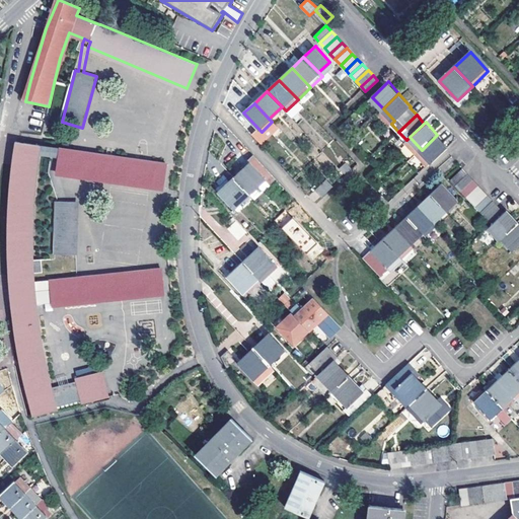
[(432,161),(448,147),(437,135),(422,150),(432,161)]
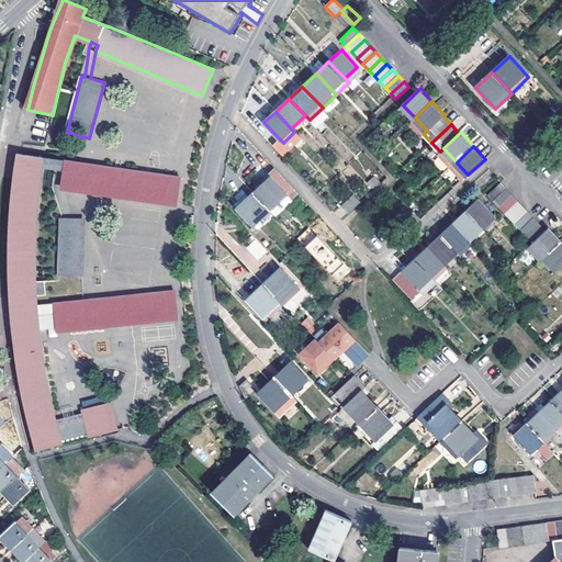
[(40,191),(43,169),(45,158),(44,158),(25,155),(20,154),(18,175),(13,199),(11,211),(8,247),(7,274),(9,308),(10,314),(11,330),(23,392),(27,417),(36,451),(114,431),(107,403),(81,409),(81,413),(54,420),(45,378),(37,329),(55,327),(56,329),(176,318),(176,317),(173,292),(33,304),(33,296),(42,295),(42,282),(32,282),(33,243),(34,222),(40,191)]
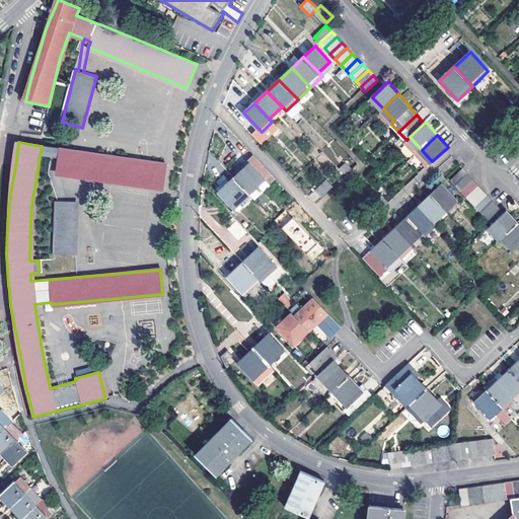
[(334,166),(341,160),(329,145),(322,151),(334,166)]
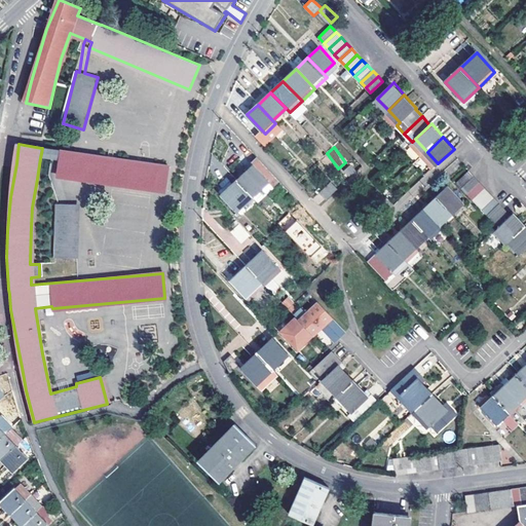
[(40,158),(51,160),(52,150),(42,148),(40,158)]
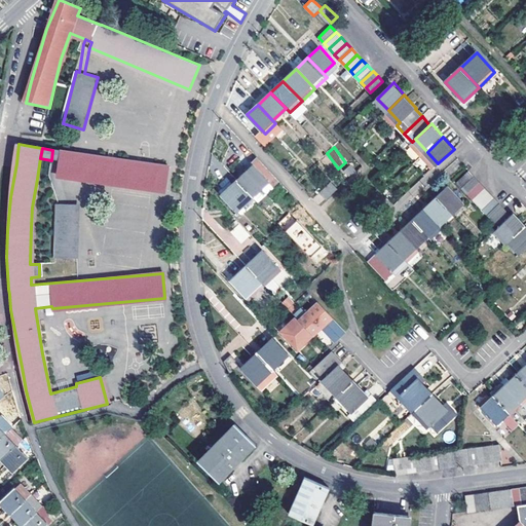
[(167,166),(52,150),(51,160),(52,160),(60,161),(58,176),(163,192),(167,166)]
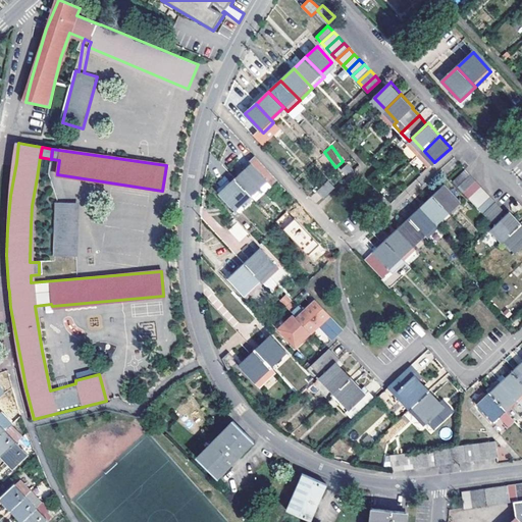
[(236,177),(253,197),(256,199),(277,179),(254,155),(249,160),(251,163),(236,177)]
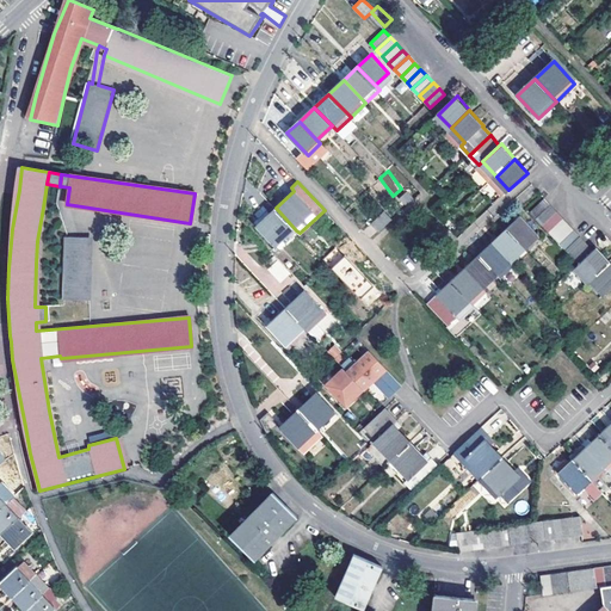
[(69,187),(61,186),(59,208),(68,238),(66,238),(62,298),(88,300),(93,239),(78,239),(67,204),(69,187)]
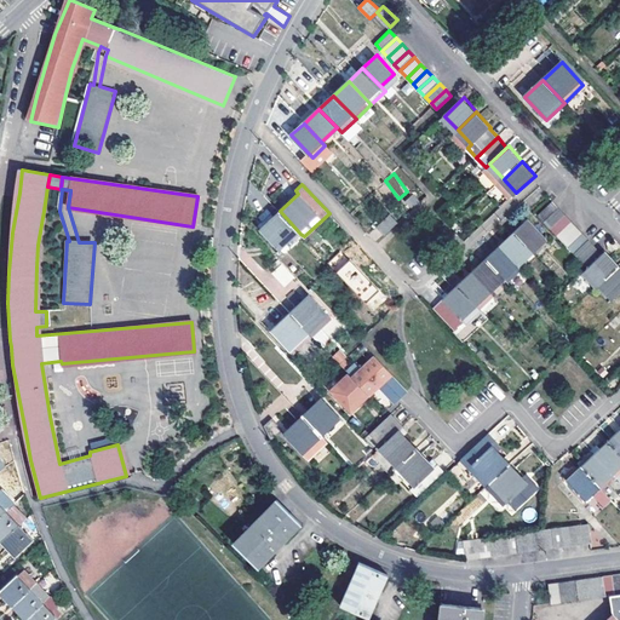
[(411,208),(419,201),(413,194),(405,201),(411,208)]
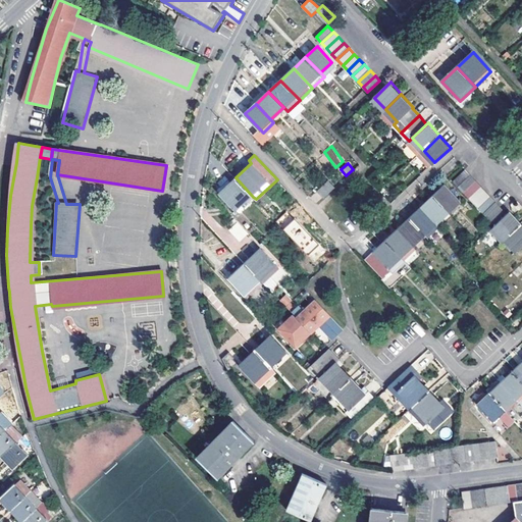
[(466,169),(455,179),(460,185),(470,174),(466,169)]
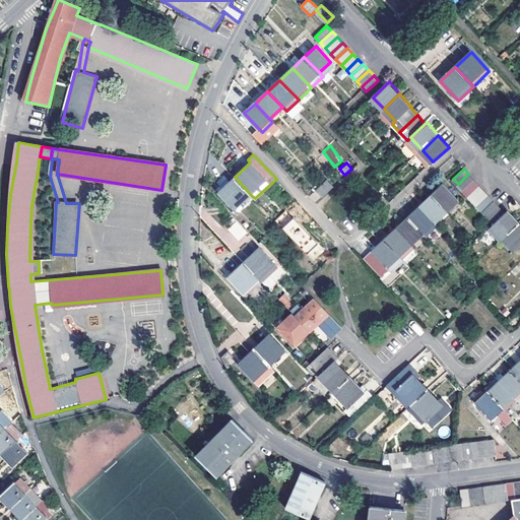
[(468,174),(458,184),(462,189),(473,179),(468,174)]
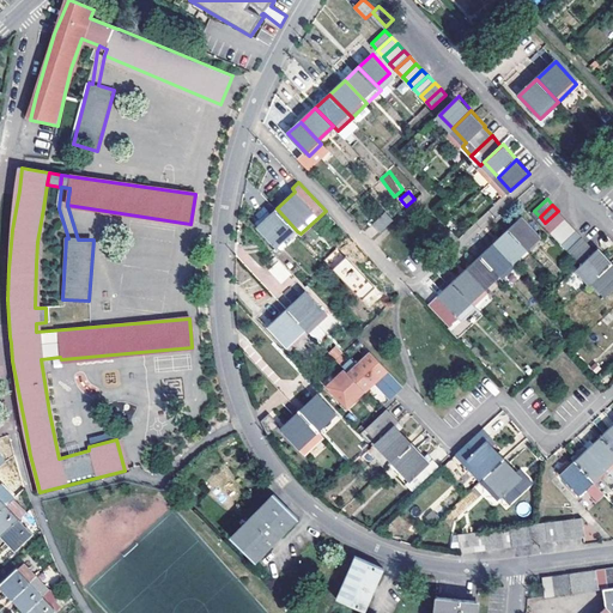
[(297,231),(277,208),(259,226),(279,248),(297,231)]
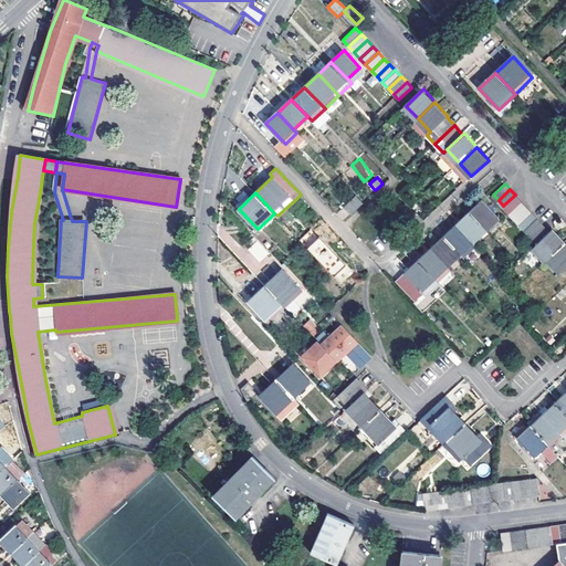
[(515,195),(503,206),(510,212),(521,201),(515,195)]
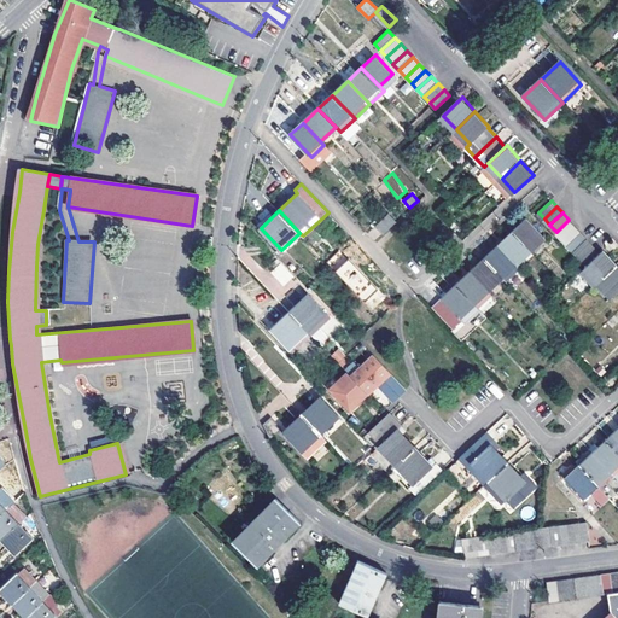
[(377,227),(384,235),(398,222),(390,214),(377,227)]
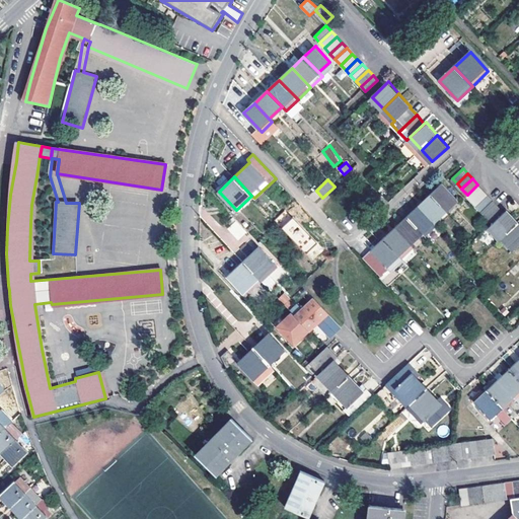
[(444,181),(432,194),(446,209),(458,198),(444,181)]
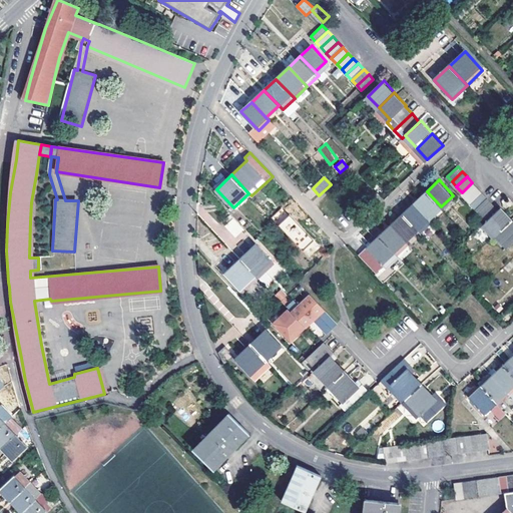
[(472,182),(462,192),(467,198),(478,188),(472,182)]
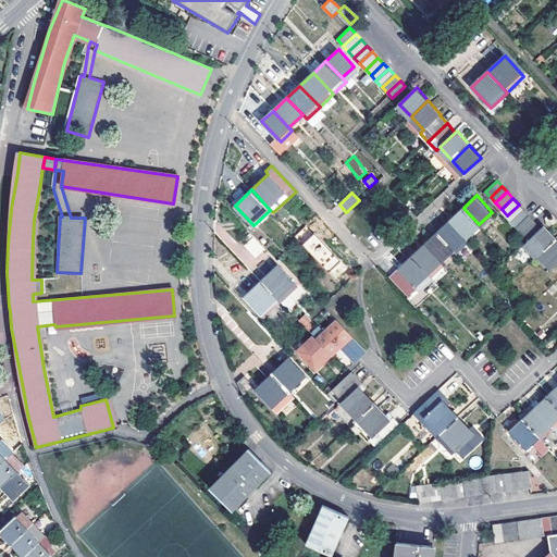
[(519,205),(507,215),(512,221),(524,210),(519,205)]
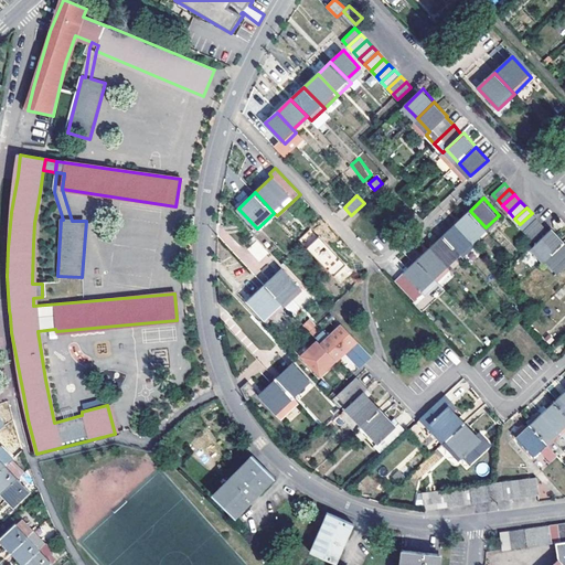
[(457,223),(472,240),(486,227),(470,211),(459,221),(457,223)]
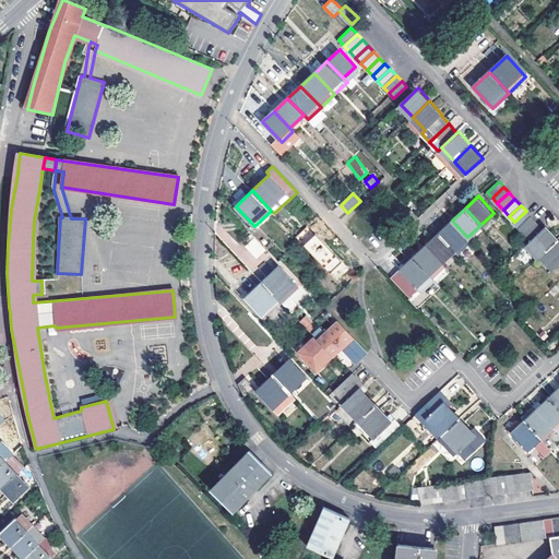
[(532,217),(526,211),(514,222),(520,228),(532,217)]
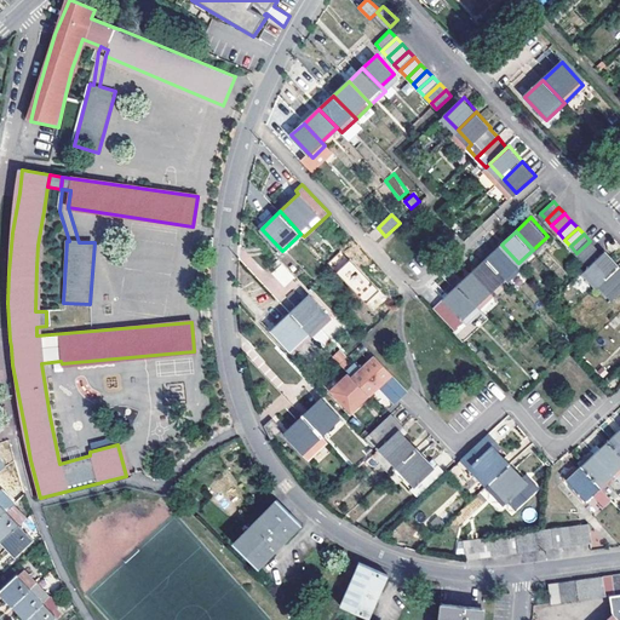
[(590,241),(577,253),(583,259),(596,247),(590,241)]
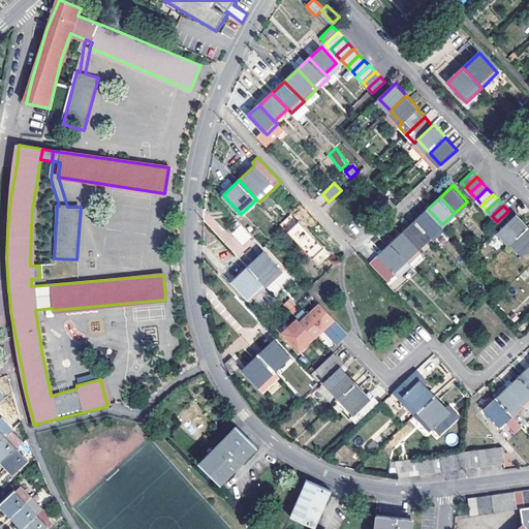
[(277,208),(272,213),(278,220),(284,215),(277,208)]
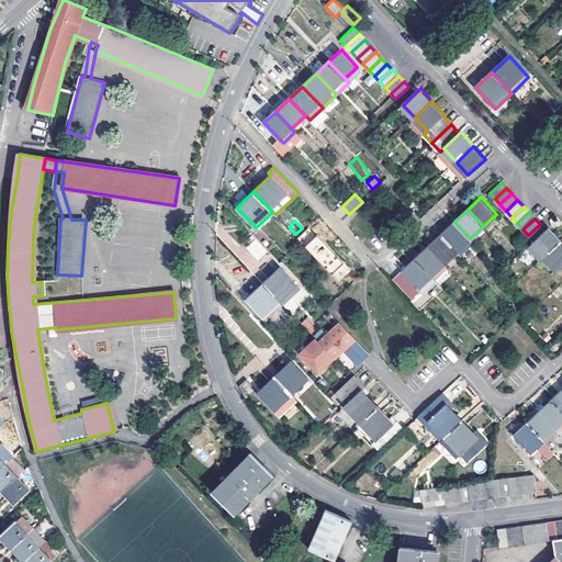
[(451,224),(442,233),(458,250),(470,238),(454,222),(451,224)]
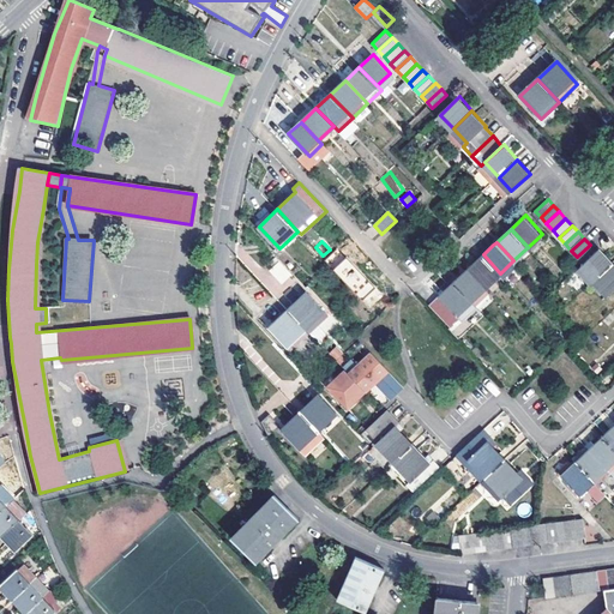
[(596,251),(590,245),(577,257),(583,263),(596,251)]
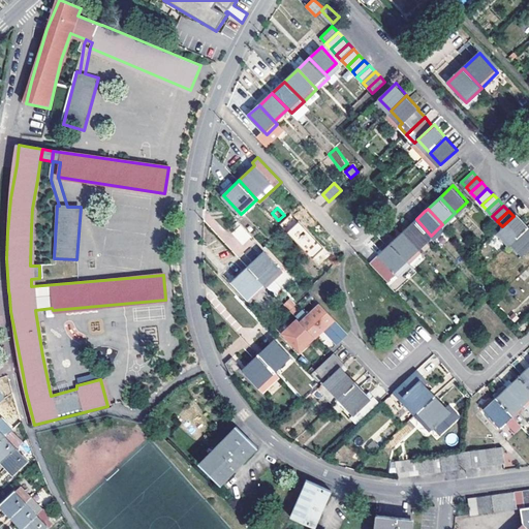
[(292,214),(281,224),(313,258),(324,248),(292,214)]
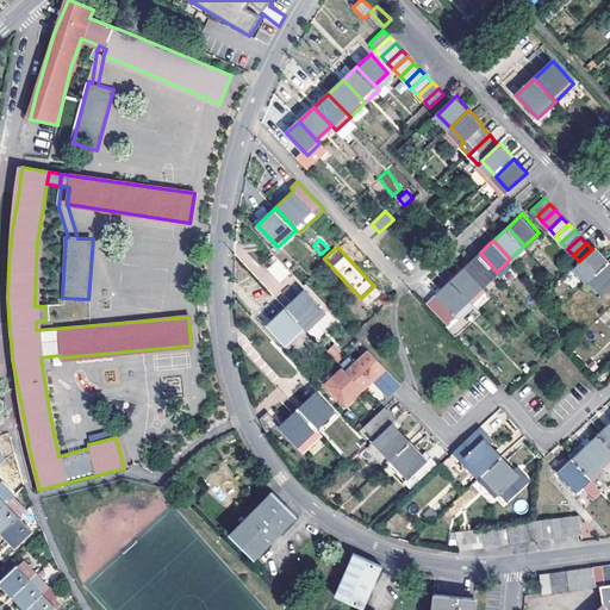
[(595,247),(592,249),(579,261),(572,268),(585,281),(589,279),(608,261),(595,247)]
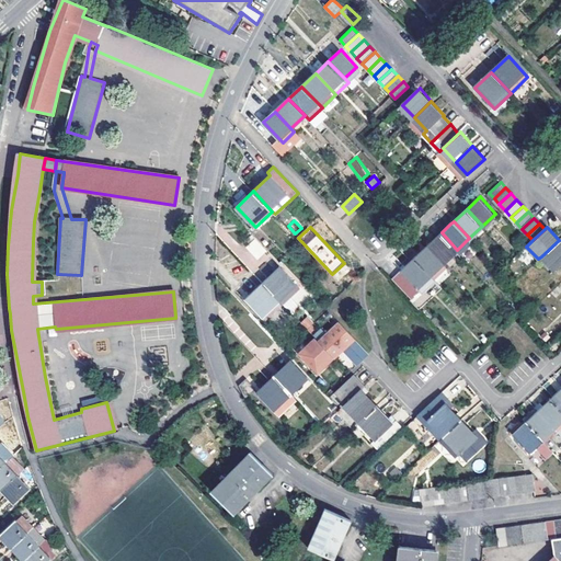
[(428,245),(444,262),(457,250),(442,232),(431,243),(428,245)]
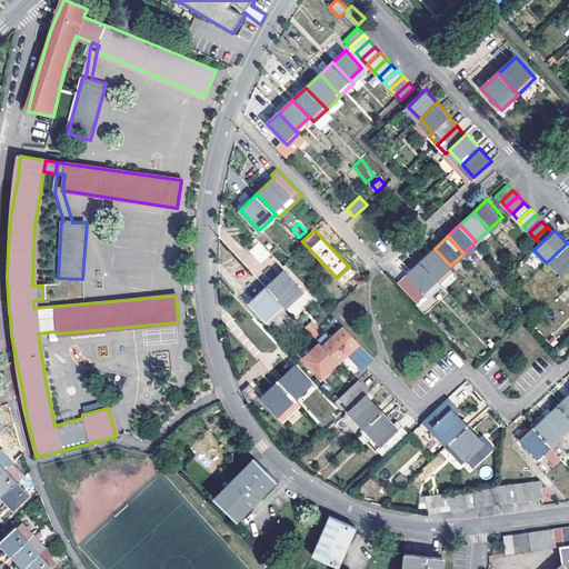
[(261,241),(251,250),(257,257),(267,247),(261,241)]
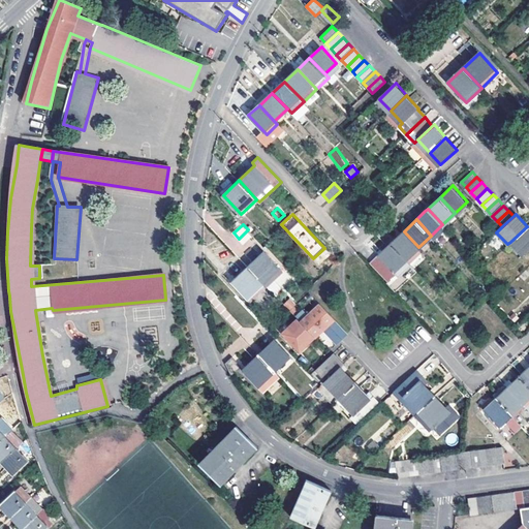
[(528,228),(527,226),(510,242),(523,254),(528,247),(528,228)]
